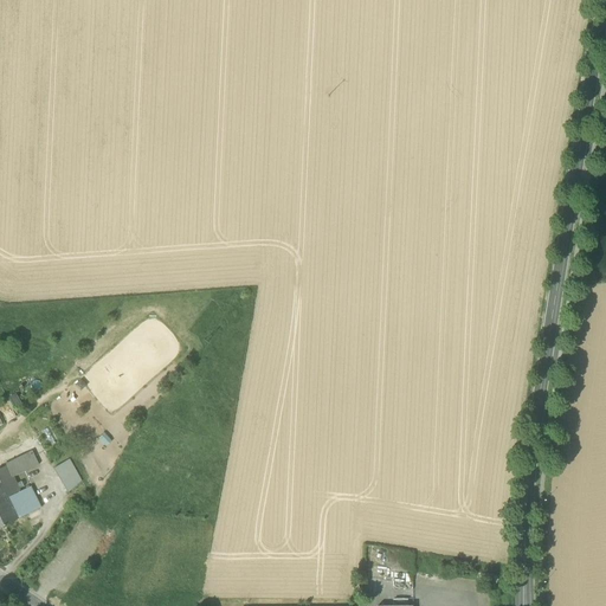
[(21,405),(15,394),(8,398),(15,410),(21,405)]
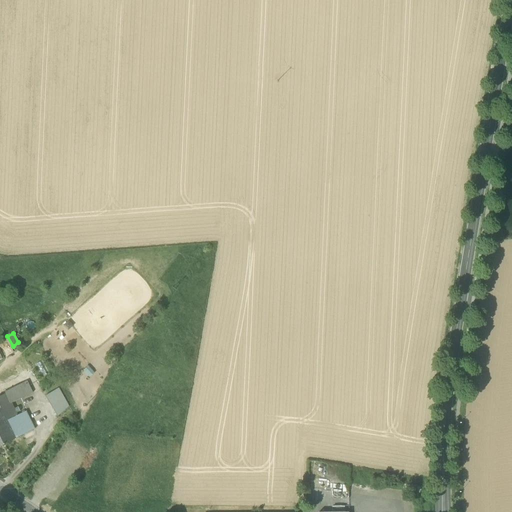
[(5,393),(5,394),(11,404),(33,393),(27,382),(5,393)]
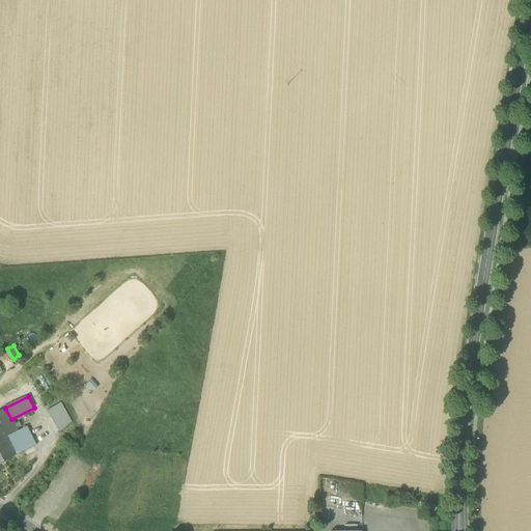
[(48,411),(60,432),(72,422),(60,402),(48,411)]
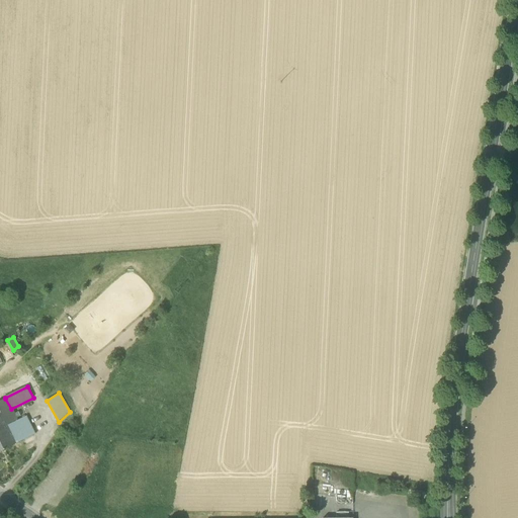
[(17,421),(11,409),(5,399),(0,401),(0,435),(9,431),(7,426),(17,421)]
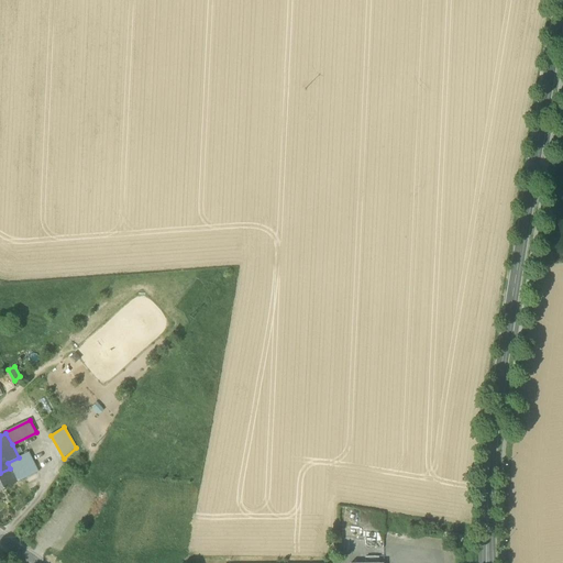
[(10,468),(18,483),(37,472),(29,453),(19,457),(8,463),(10,468)]
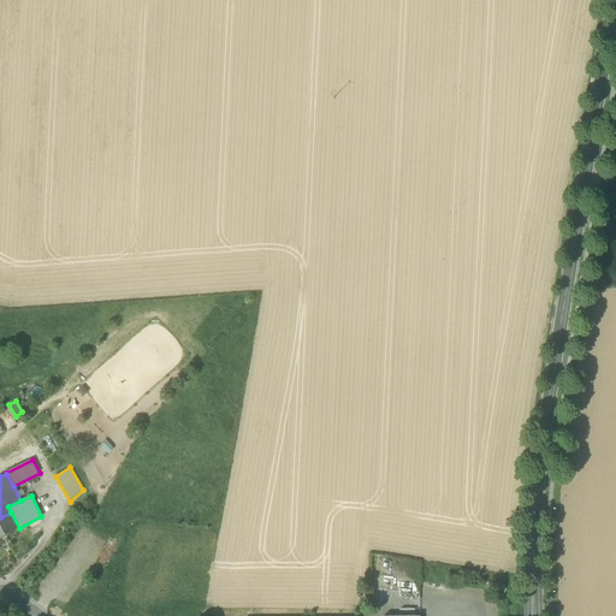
[(0,517),(0,537),(19,528),(11,513),(0,517)]
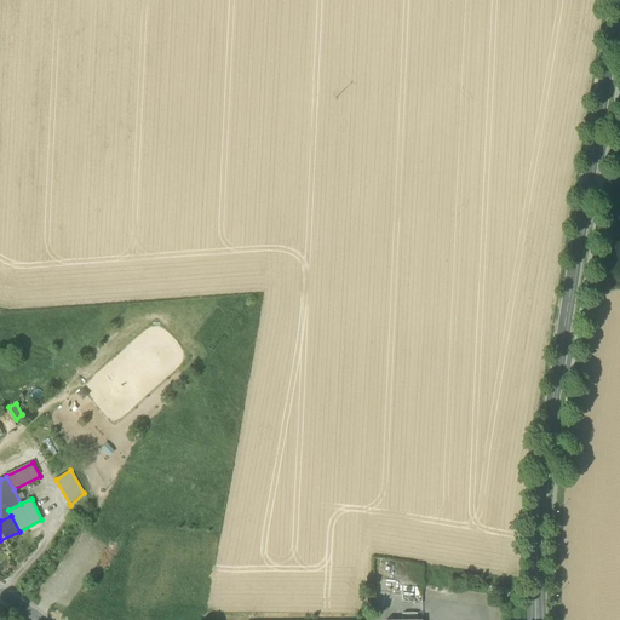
[(395,581),(422,585),(422,566),(397,562),(395,581)]
